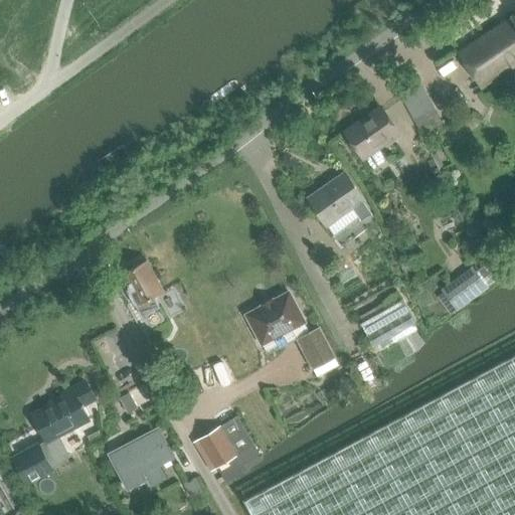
[(514,16),(510,19),(510,20),(458,53),(480,88),(514,64),(514,16)]
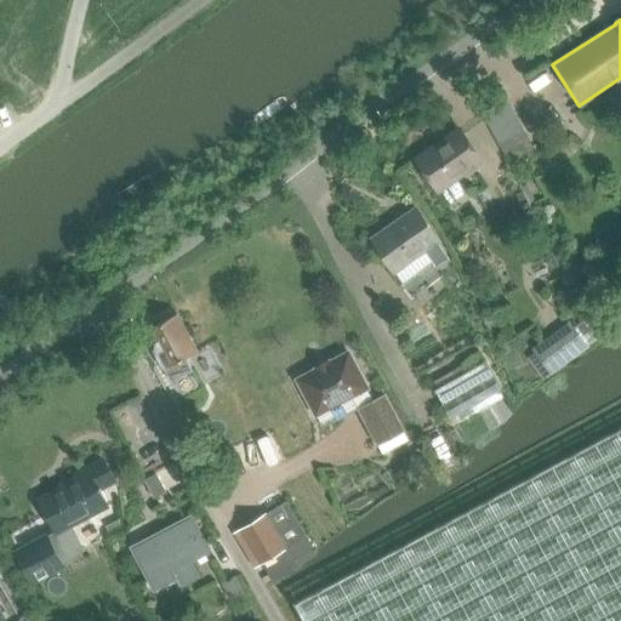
[(506,100),(482,113),(499,146),(523,132),(506,100)]
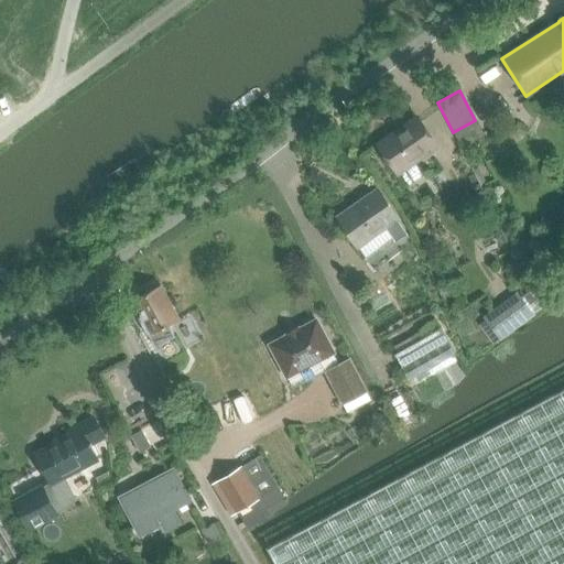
[(404,125),(377,144),(398,174),(399,174),(408,186),(424,174),(415,162),(438,147),(421,121),(408,130),(404,125)]
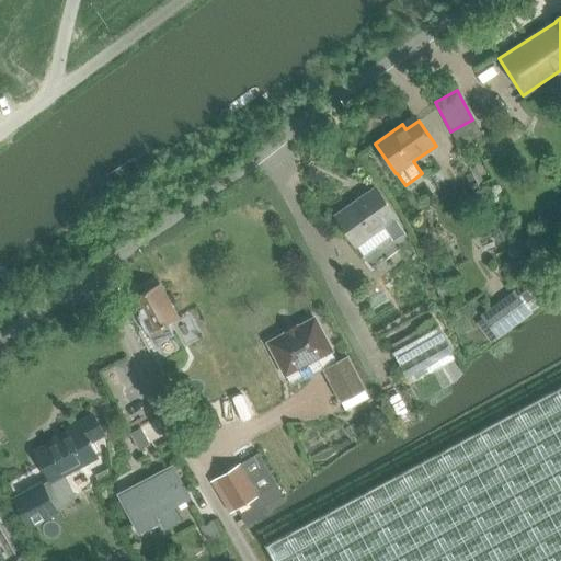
[(339,213),(347,226),(346,226),(358,243),(359,242),(375,264),(414,237),(400,215),(379,185),(339,213)]
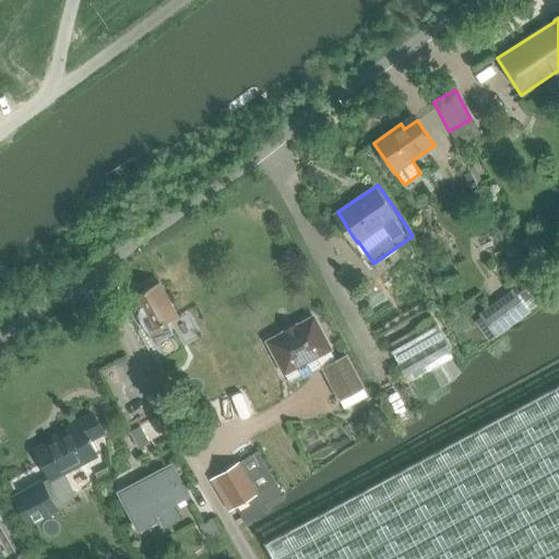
[(165,321),(176,316),(159,283),(155,285),(152,282),(145,285),(145,289),(132,295),(141,312),(137,314),(151,343),(170,333),(165,321)]
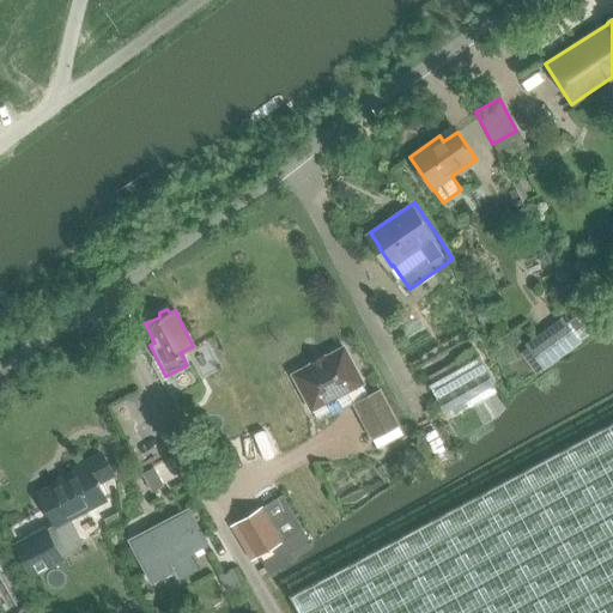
[(565,317),(528,344),(546,368),(595,332),(581,313),(568,322),(565,317)]
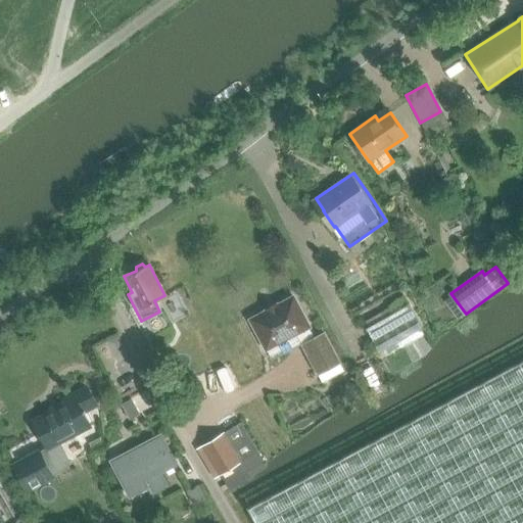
[(267,311),(250,319),(267,349),(296,333),(310,327),(293,296),(277,305),(277,304),(267,310),(267,311)]
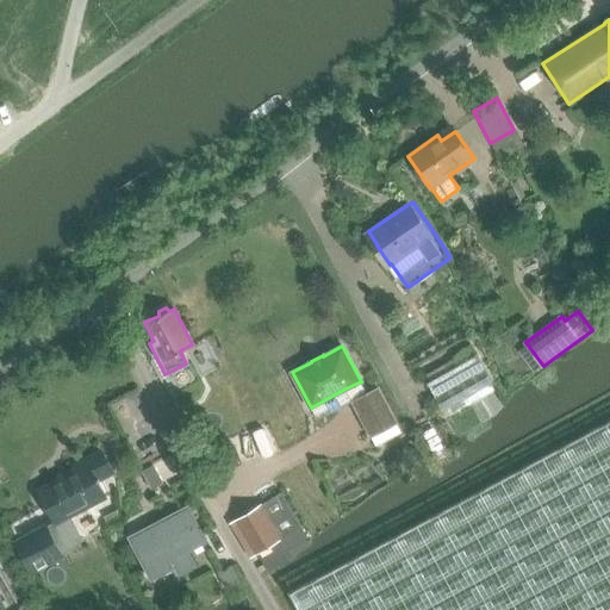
[(443,409),(493,380),(478,353),(428,381),(443,409)]
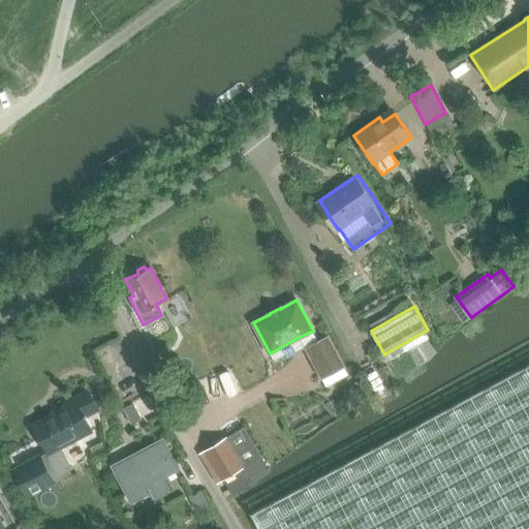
[(313,331),(300,337),(321,378),(328,390),(348,378),(342,367),(327,337),(318,342),(313,331)]
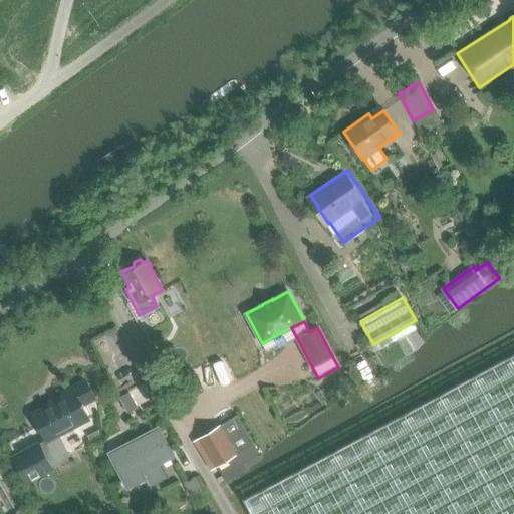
[(513,513),(513,353),(244,499),(251,513),(513,513)]
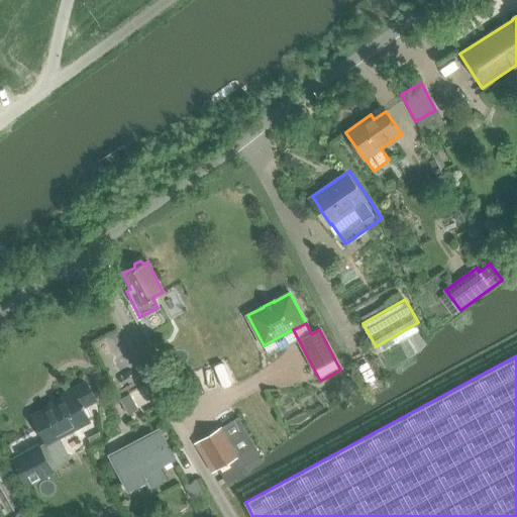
[(353,370),(340,378),(347,388),(360,380),(353,370)]
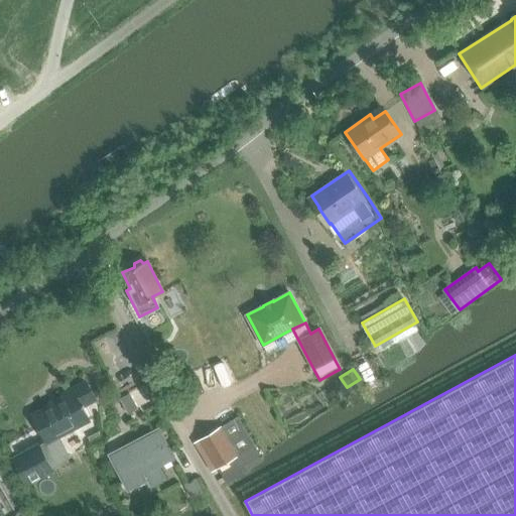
[(88,420),(82,409),(98,400),(86,379),(70,388),(73,393),(31,415),(45,442),(88,420)]
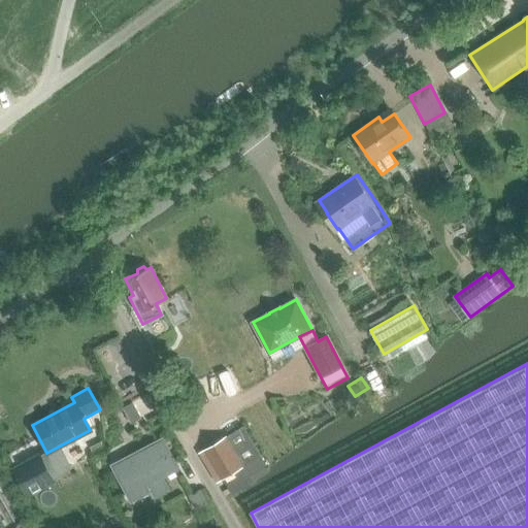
[(141,418),(132,402),(122,407),(131,424),(141,418)]
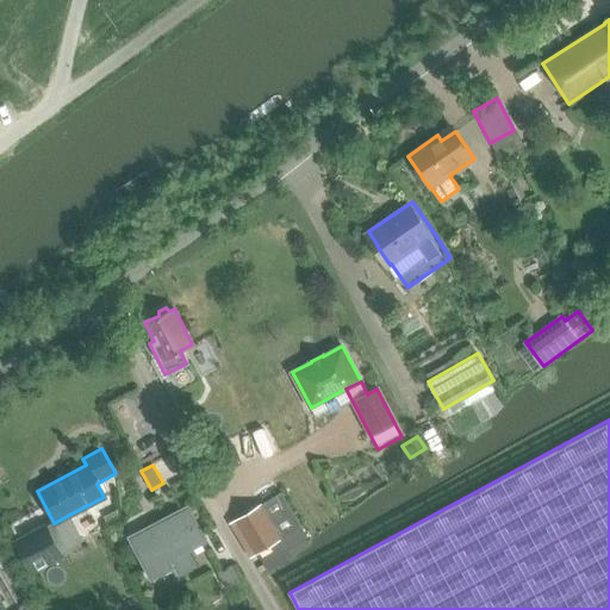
[(280,492),(230,523),(250,558),(259,553),(268,570),(291,552),(309,539),(280,492)]
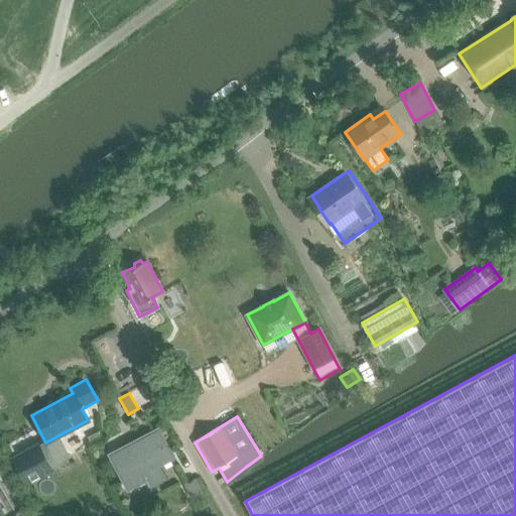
[(157,466),(173,457),(158,428),(110,455),(125,483),(145,472),(151,484),(164,478),(157,466)]
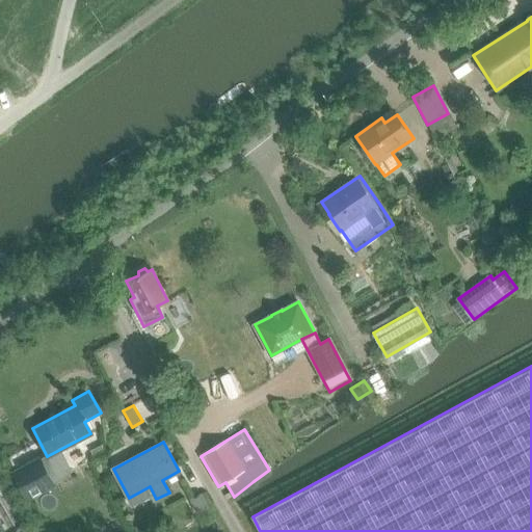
[(40,456),(11,472),(28,501),(56,486),(40,456)]
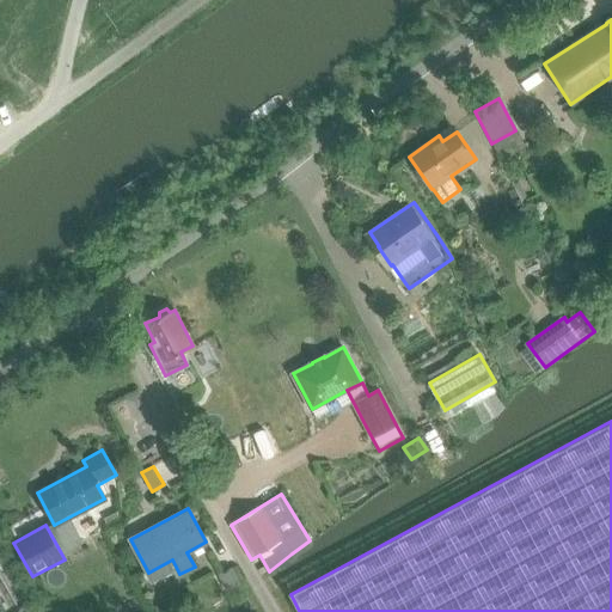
[(242,582),(232,567),(219,575),(227,591),(242,582)]
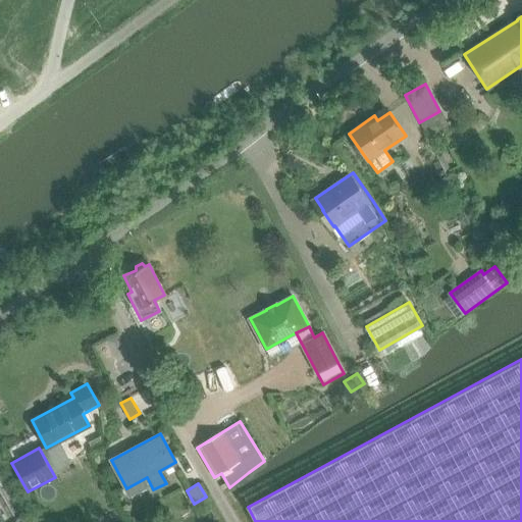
All buildings are outlined.
